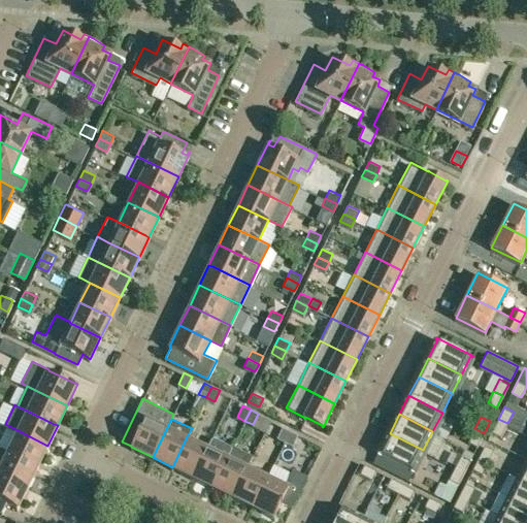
[(507,423),(498,419),(492,430),(501,435),(507,423)]
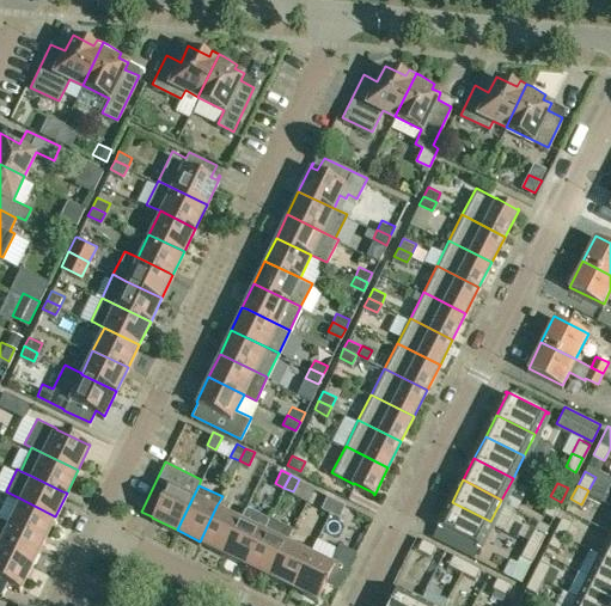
[(330,510),(336,497),(328,494),(321,507),(330,510)]
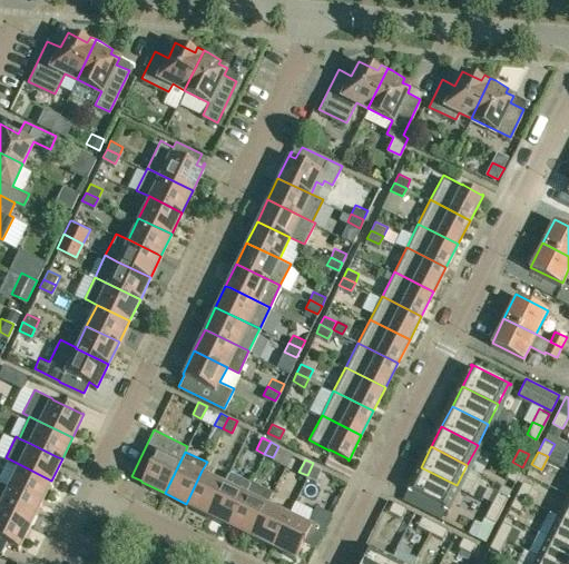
[(522,467),(512,462),(506,475),(516,481),(522,467)]
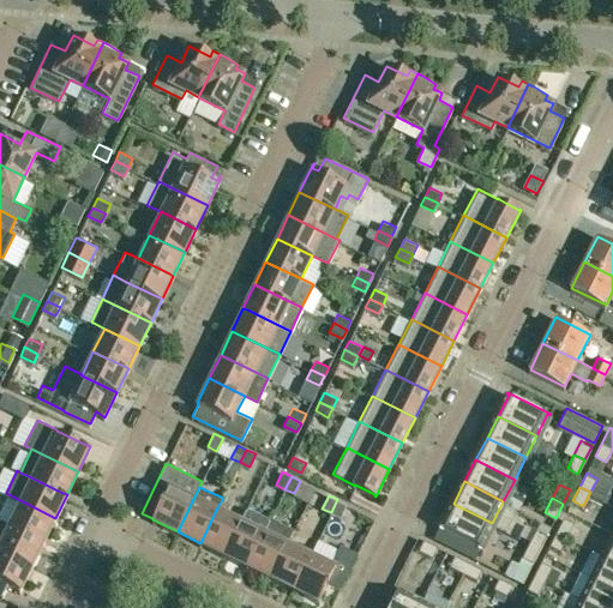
[(347,504),(337,499),(331,512),(340,517),(347,504)]
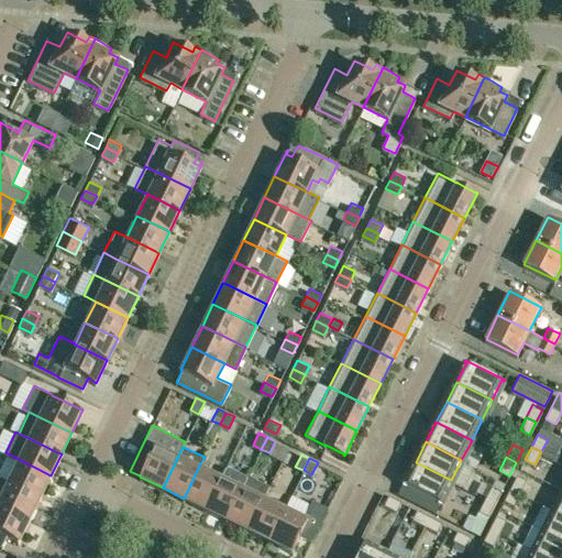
[(51,476),(19,459),(9,481),(41,496),(51,476)]
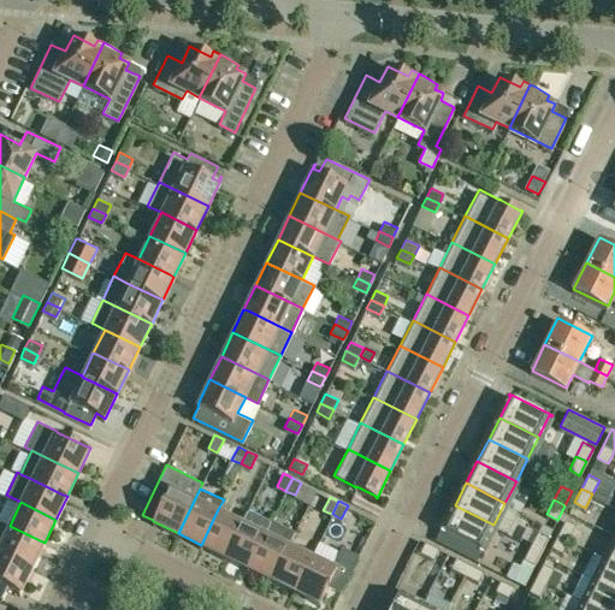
[(494,525),(455,505),(444,526),(442,525),(441,526),(485,549),(485,548),(483,546),(494,525)]
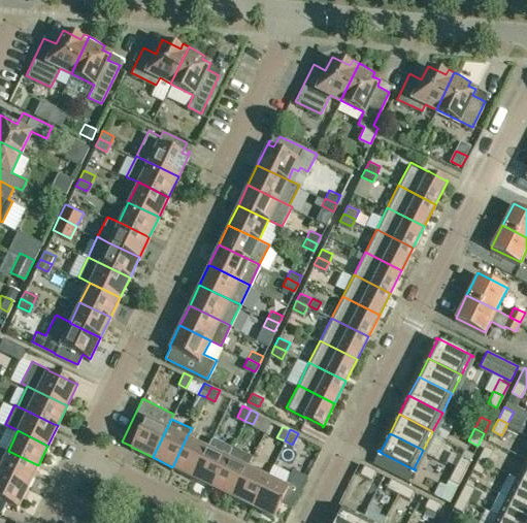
[(194,478),(212,487),(227,456),(233,445),(212,435),(207,447),(193,477),(194,478)]
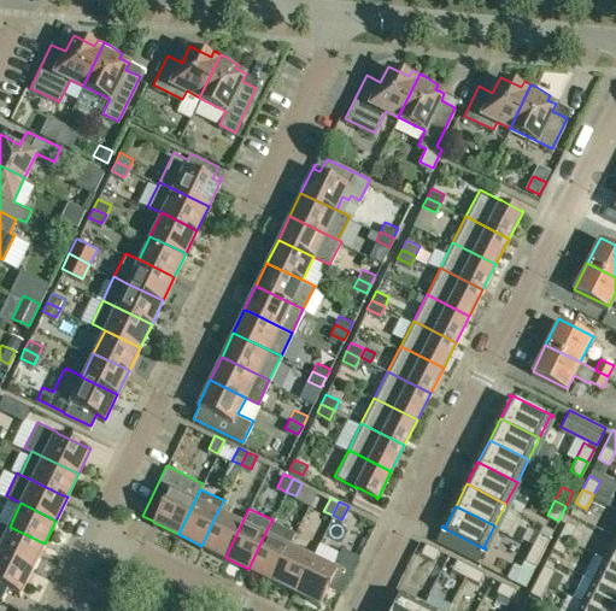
[(201,546),(226,557),(242,522),(218,510),(201,546)]
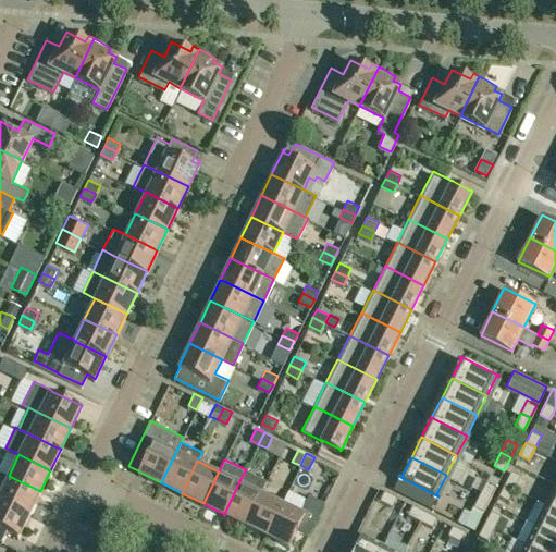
[(224,514),(244,523),(246,524),(261,492),(267,479),(246,469),(239,481),(224,514)]
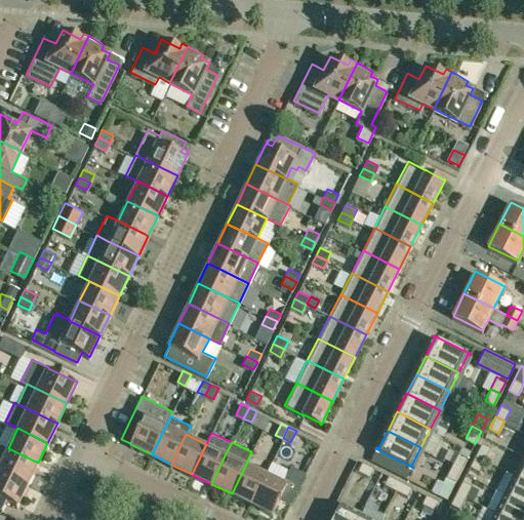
[(476,453),(485,458),(491,446),(482,442),(476,453)]
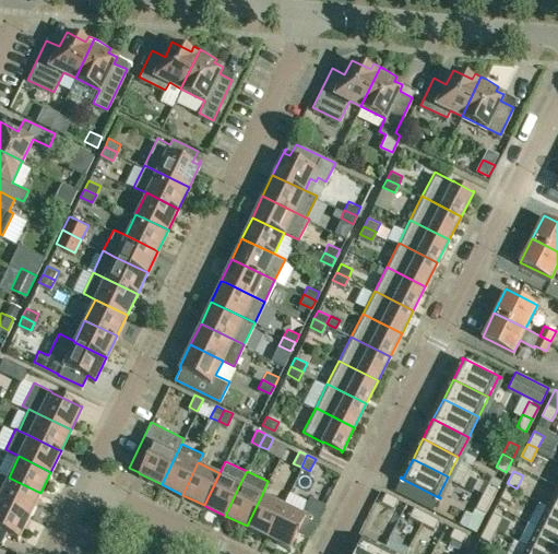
[(0,499),(30,515),(40,493),(9,478),(0,473),(0,499)]
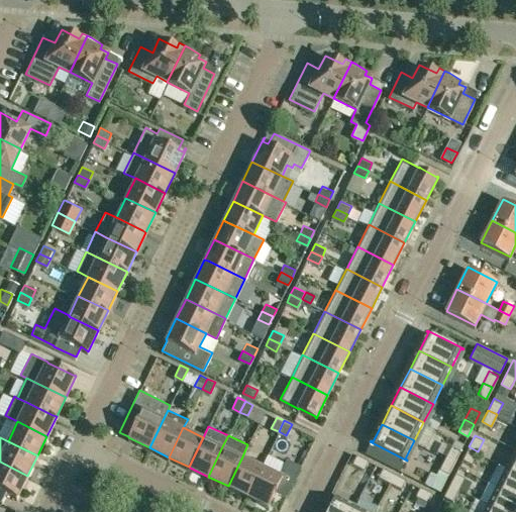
[(445,456),(454,461),(460,449),(451,444),(445,456)]
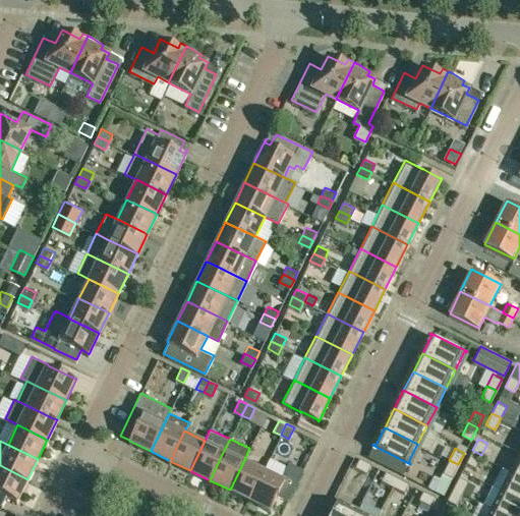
[(481,455),(472,450),(466,462),(475,466),(481,455)]
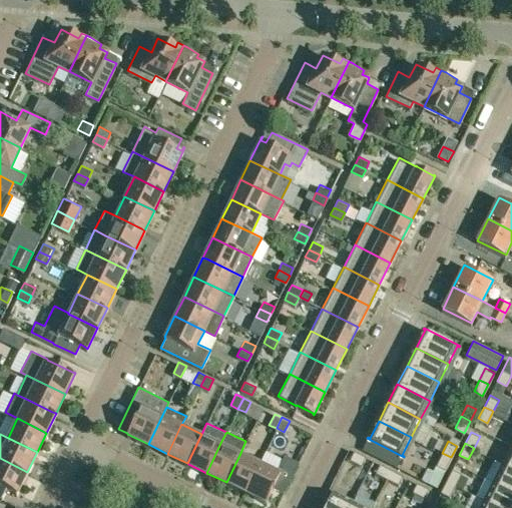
[(355,450),(350,459),(362,465),(366,456),(355,450)]
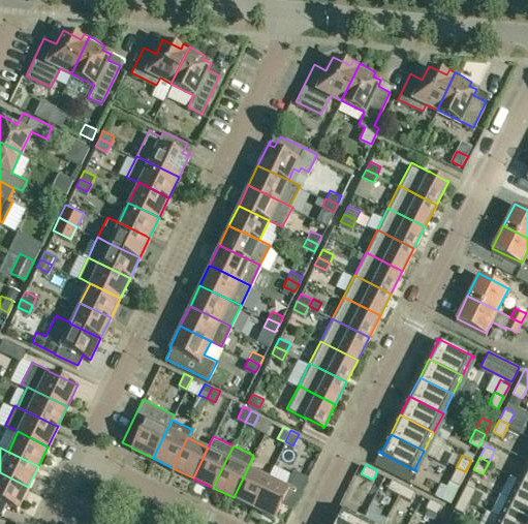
[(234,497),(235,498),(253,506),(268,476),(248,467),(234,497)]
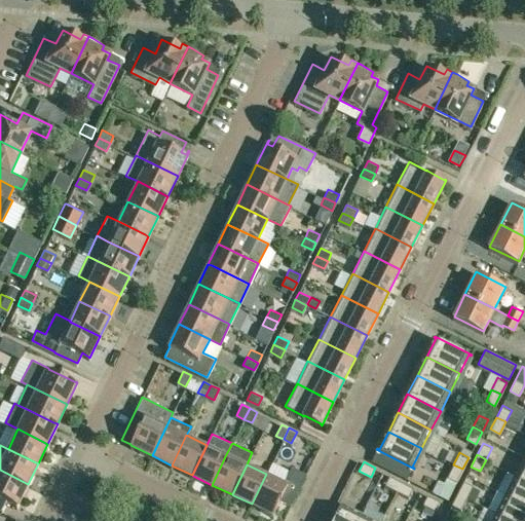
[(462,469),(453,464),(447,476),(456,481),(462,469)]
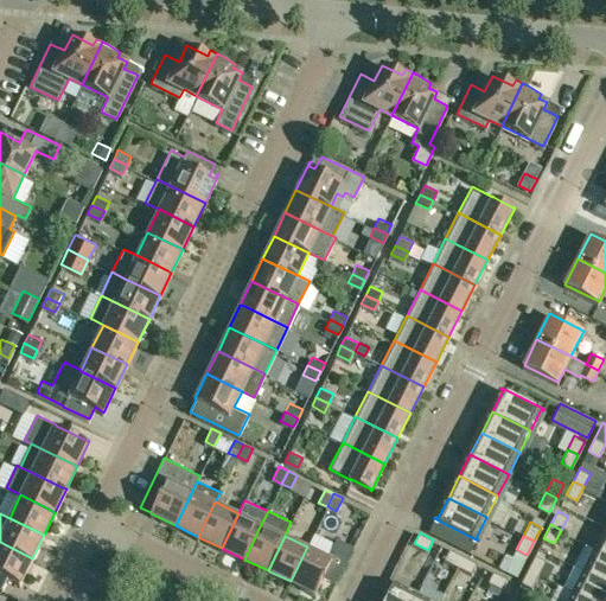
[(353,545),(337,537),(327,556),(307,547),(291,581),(316,594),(317,592),(316,592),(324,575),(336,581),(353,545)]
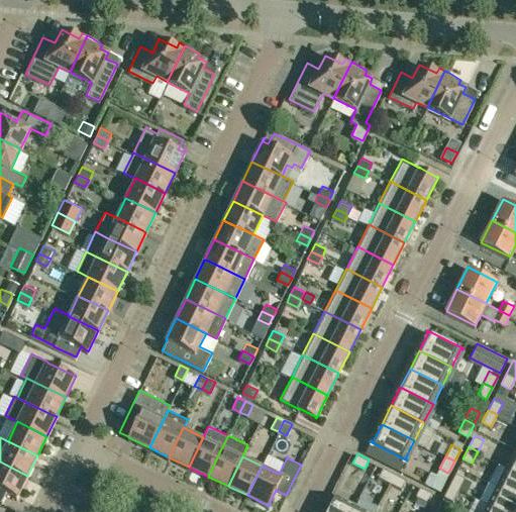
[(0,499),(2,501),(7,491),(16,496),(15,499),(16,500),(27,476),(0,462),(0,499)]
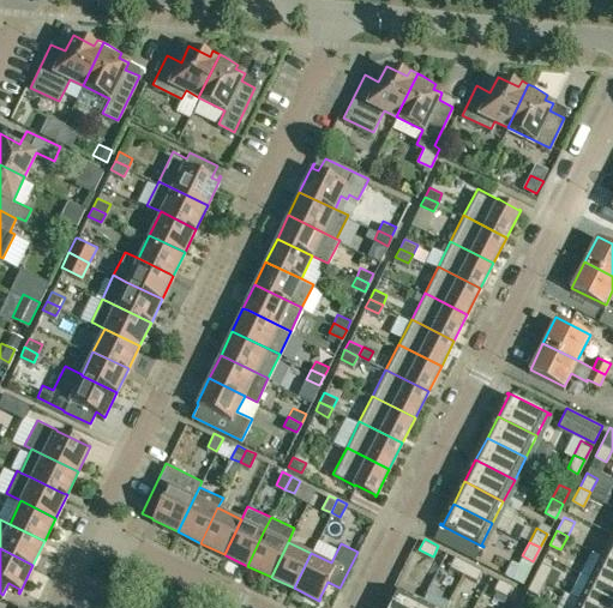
[(463,572),(469,561),(455,554),(450,565),(463,572)]
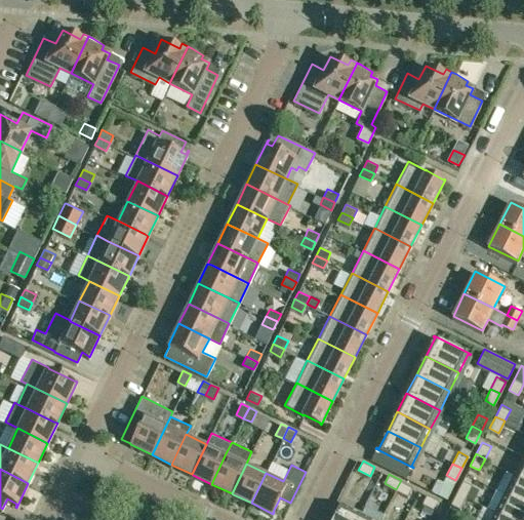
[(523,478),(517,475),(508,493),(523,501),(523,478)]
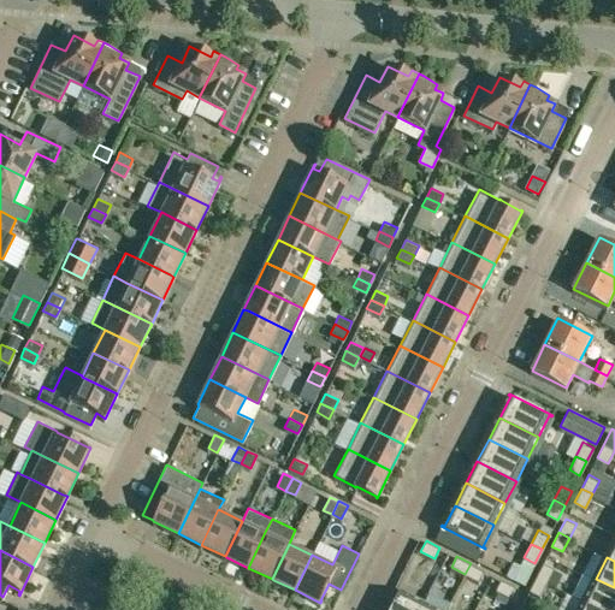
[(537,576),(548,581),(554,568),(544,562),(537,576)]
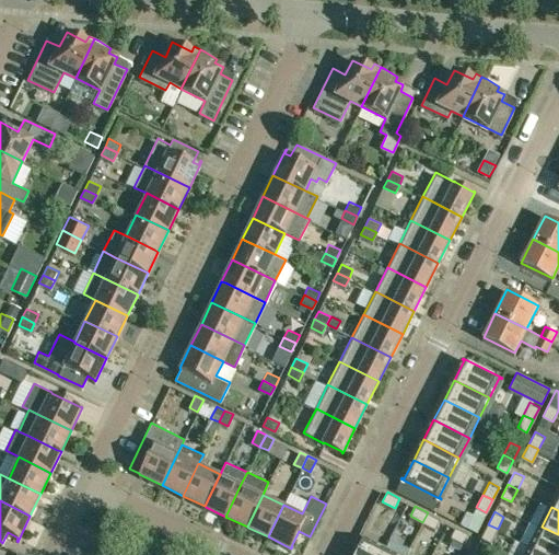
[(440,519),(428,512),(422,522),(435,529),(440,519)]
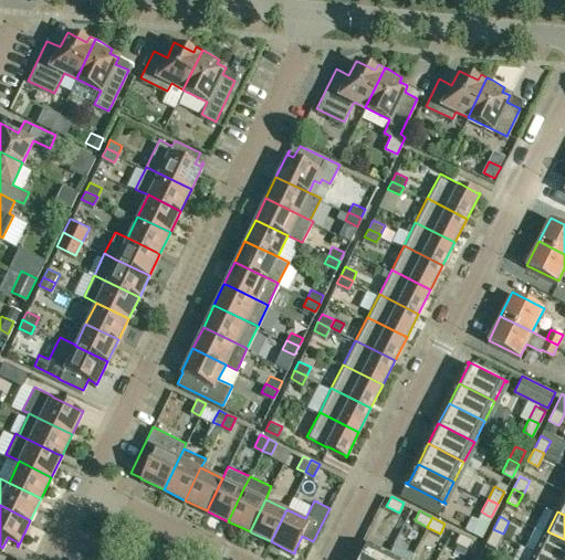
[(503,534),(493,529),(487,541),(497,547),(503,534)]
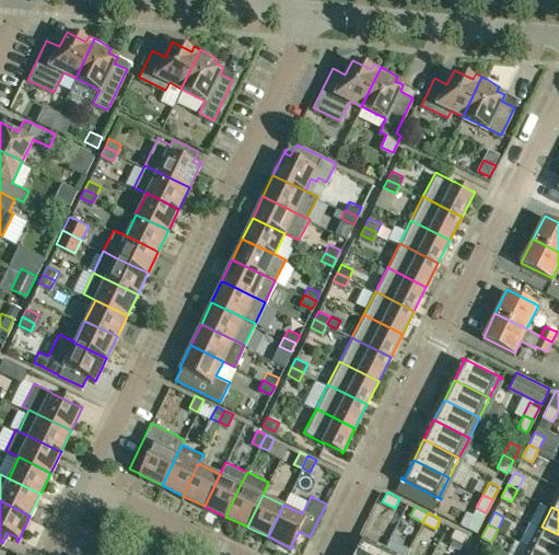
[(450,535),(463,543),(468,533),(455,527),(450,535)]
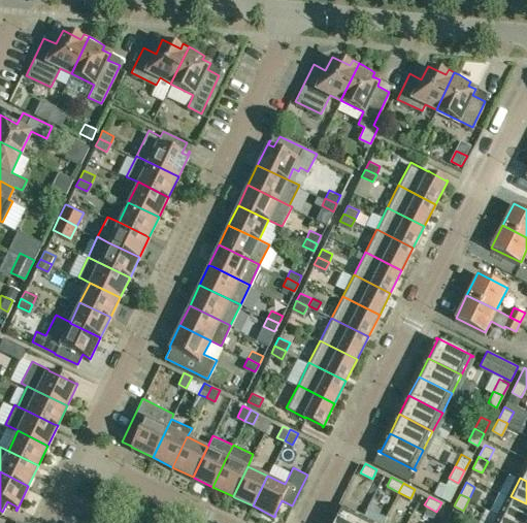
[(501,515),(517,522),(526,522),(526,503),(511,496),(501,515)]
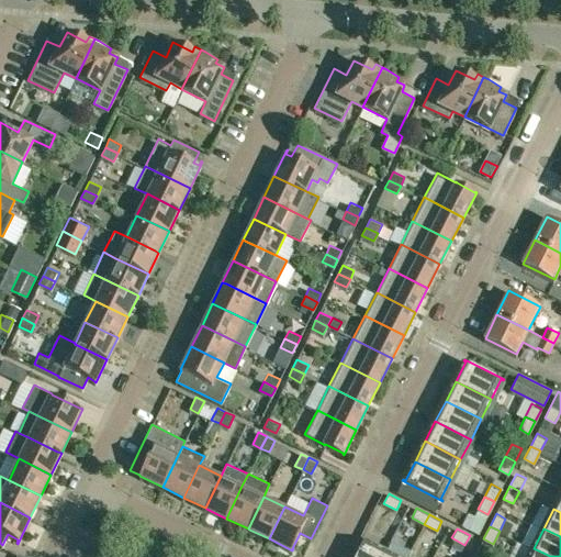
[(381,556),(385,550),(366,541),(367,538),(366,538),(356,556),(381,556)]
